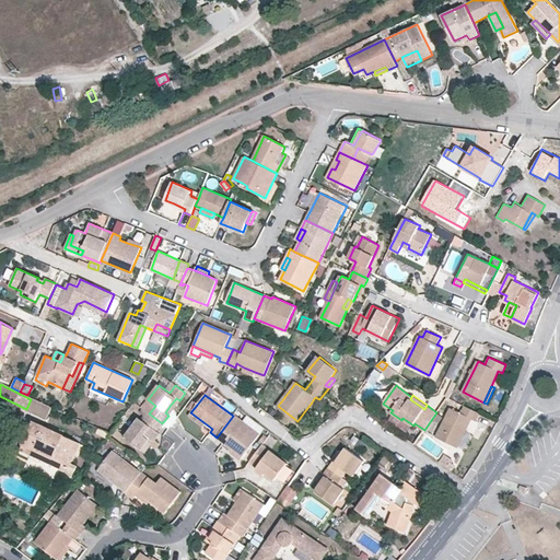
[(191,411),(197,405),(193,403),(188,409),(191,411)]
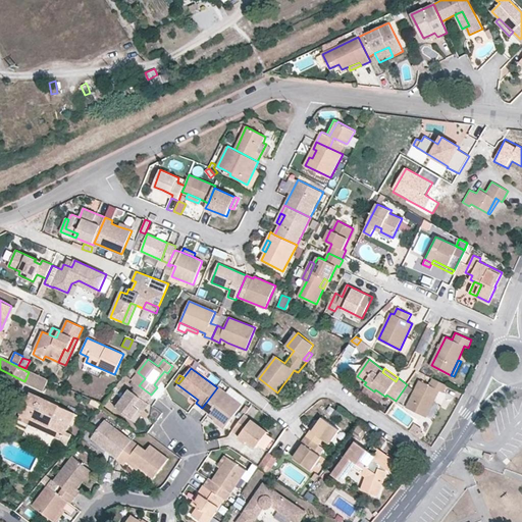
[(293,379),(290,376),(282,385),(285,388),(293,379)]
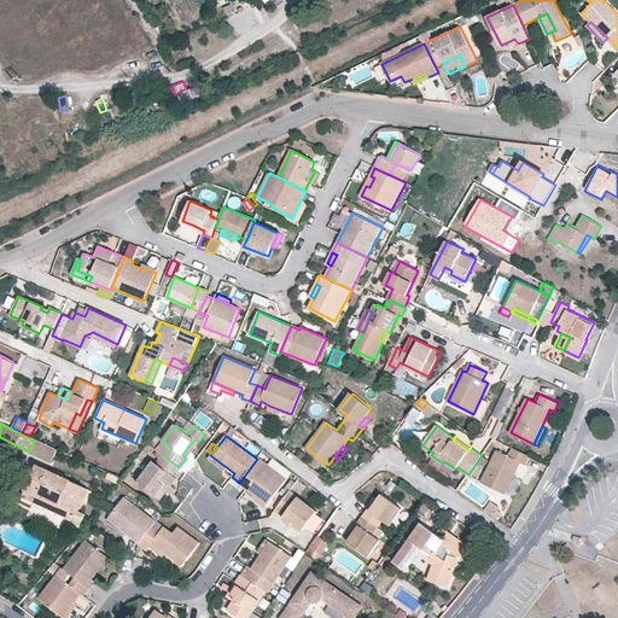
[(182,455),(186,459),(192,450),(188,447),(182,455)]
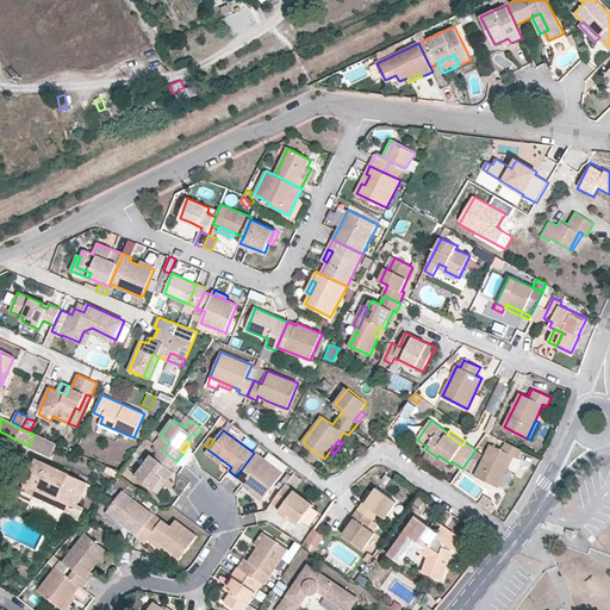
[(518,458),(522,449),(505,441),(502,449),(490,444),(475,475),(498,486),(514,455),(518,458)]
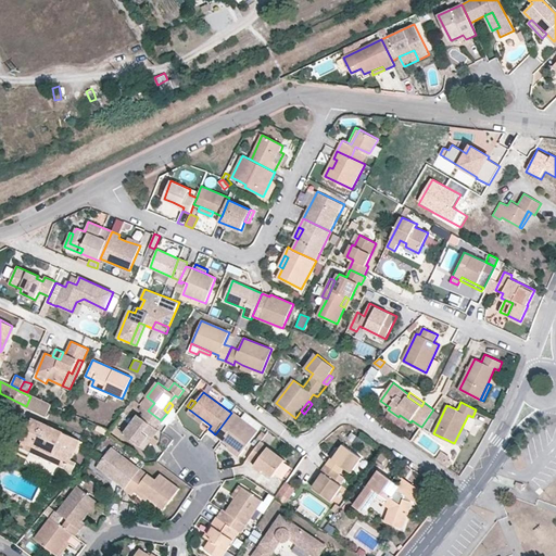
[(148,411),(140,405),(136,412),(139,415),(123,436),(141,449),(148,440),(146,439),(149,436),(153,439),(160,431),(155,428),(161,420),(148,411)]
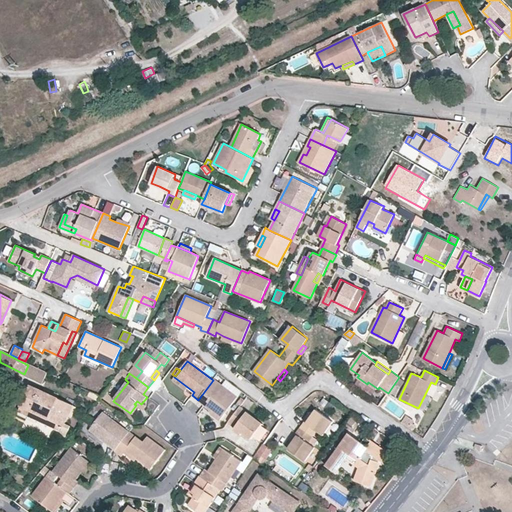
[(237,397),(214,379),(213,380),(198,400),(213,410),(211,413),(220,420),(237,397)]
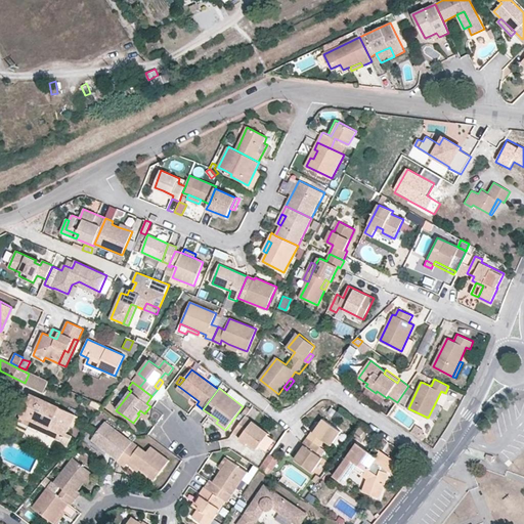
[(22,415),(66,435),(75,415),(32,394),(22,415)]
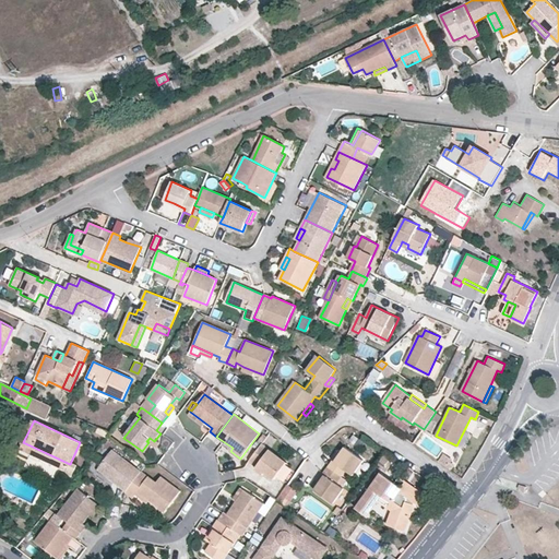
[(144,453),(154,441),(150,438),(146,441),(149,442),(142,451),(144,453)]
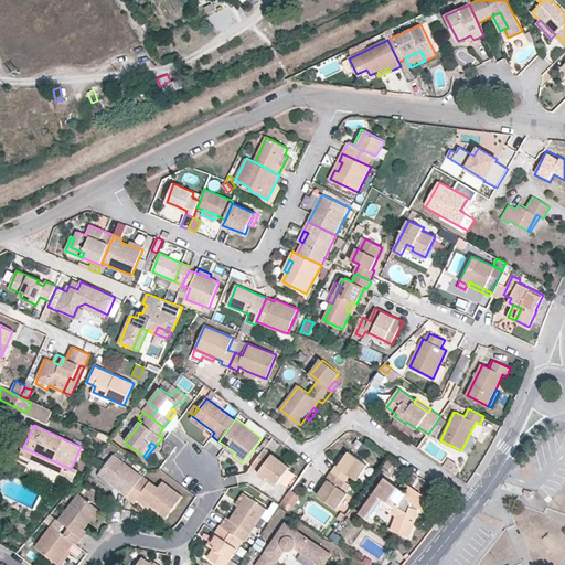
[(67,477),(71,469),(23,447),(20,455),(67,477)]
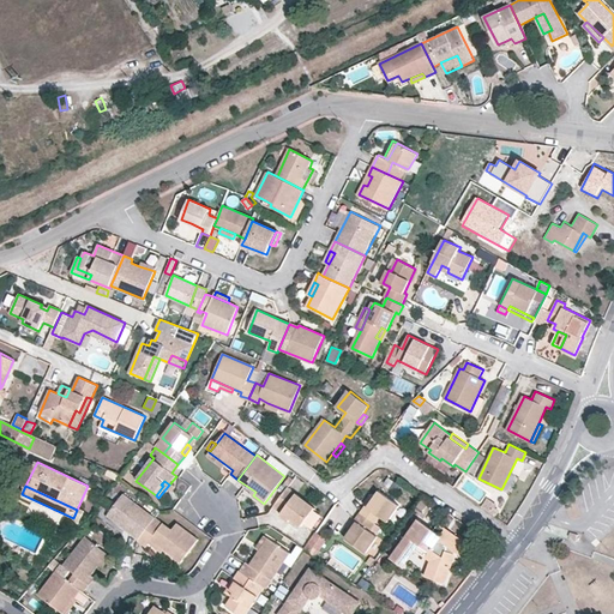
[(275,506),(283,512),(292,518),(302,527),(315,509),(288,487),(275,506)]
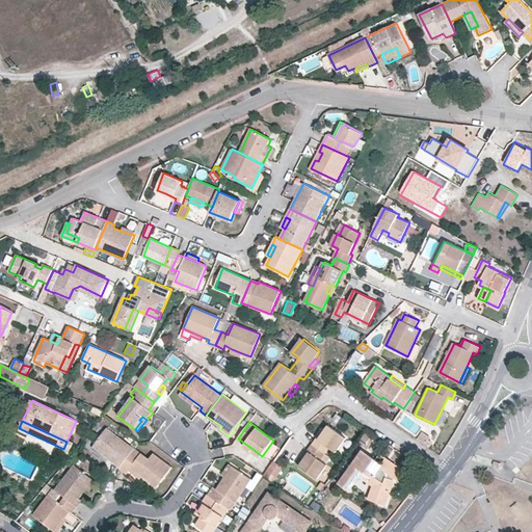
[(311,452),(304,459),(300,467),(317,478),(327,463),(321,459),(329,447),(337,452),(346,437),(329,425),(324,432),(319,440),(317,437),(308,450),(311,452)]
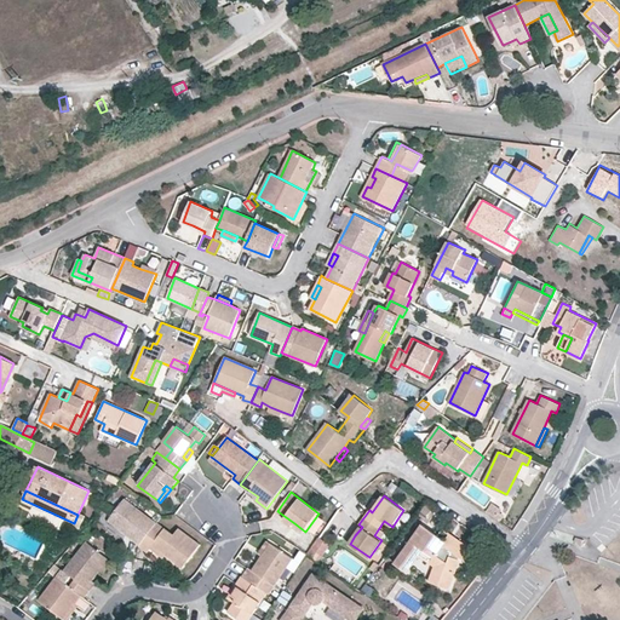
[(119,528),(141,544),(156,523),(125,499),(110,518),(121,526),(119,528)]
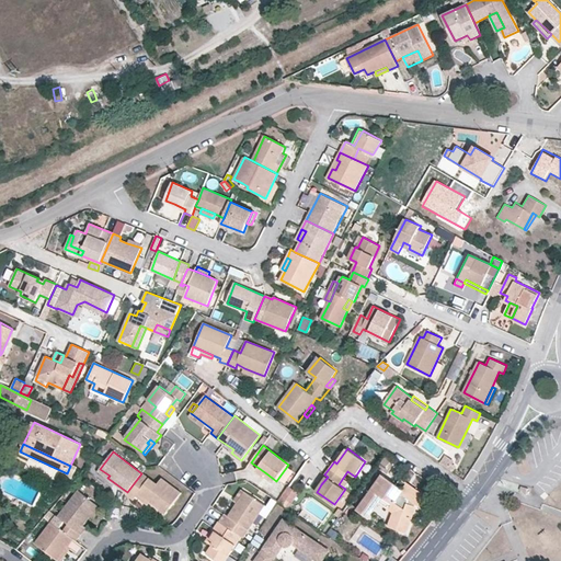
[(454,462),(445,457),(441,464),(453,472),(456,468),(451,465),(454,462)]
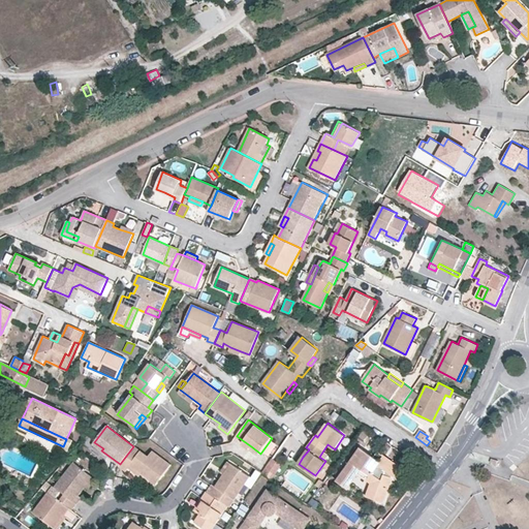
[(93,444),(101,450),(103,448),(94,442),(93,444)]
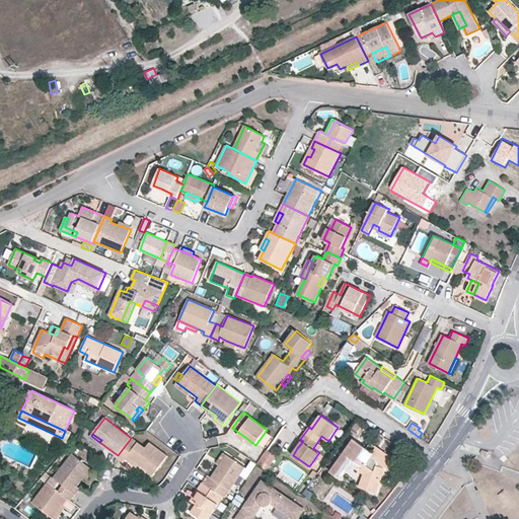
[(118,455),(117,457),(124,462),(127,458),(129,456),(140,464),(154,475),(167,456),(150,442),(146,448),(132,437),(131,438),(118,455)]
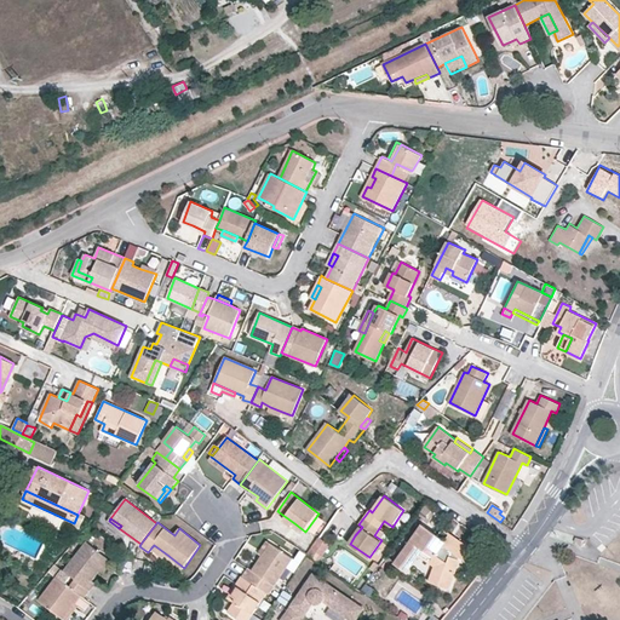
[(476,551),(458,538),(452,545),(446,540),(424,524),(396,563),(408,572),(419,556),(435,567),(430,581),(449,589),(460,557),(468,562),(476,551)]
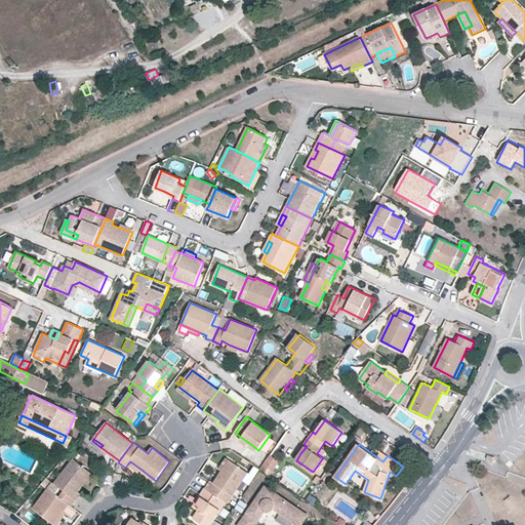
[(382,461),(388,455),(382,452),(377,457),(382,461)]
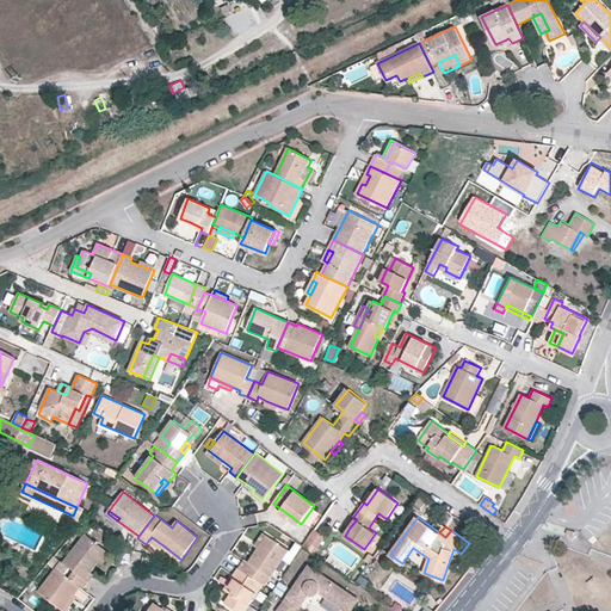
[(325,536),(315,529),(303,545),(313,553),(325,536)]
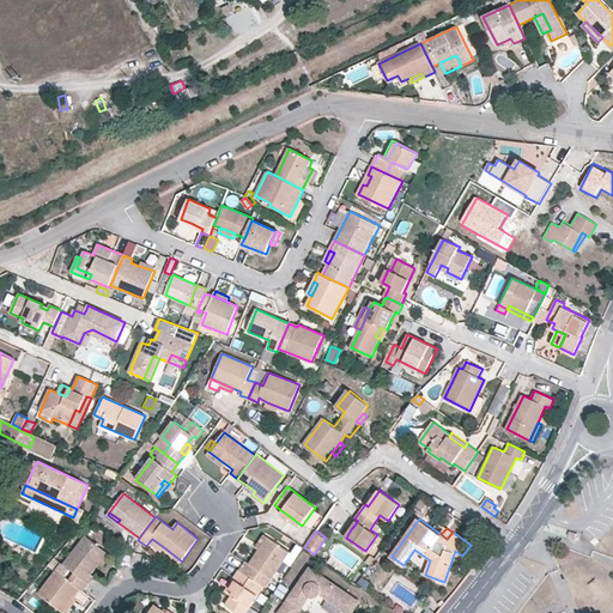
[(260,550),(267,538),(263,535),(256,547),(260,550)]
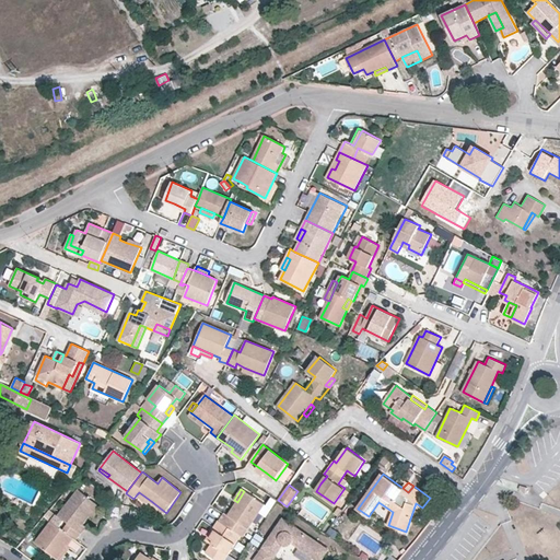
[(79,490),(58,515),(68,523),(82,534),(88,526),(83,524),(90,515),(97,505),(79,490)]
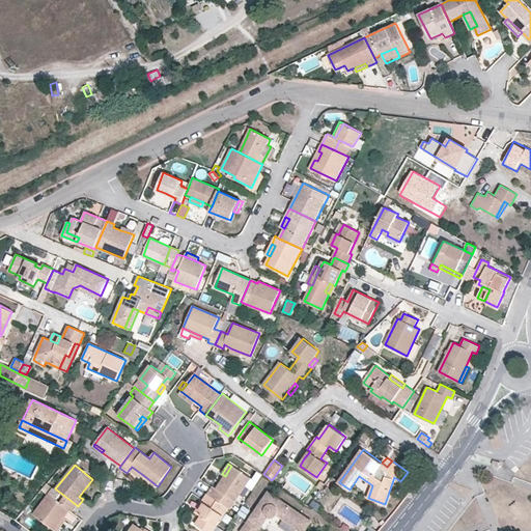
[(229,507),(231,509),(251,479),(231,466),(225,476),(217,488),(213,485),(208,494),(229,507)]
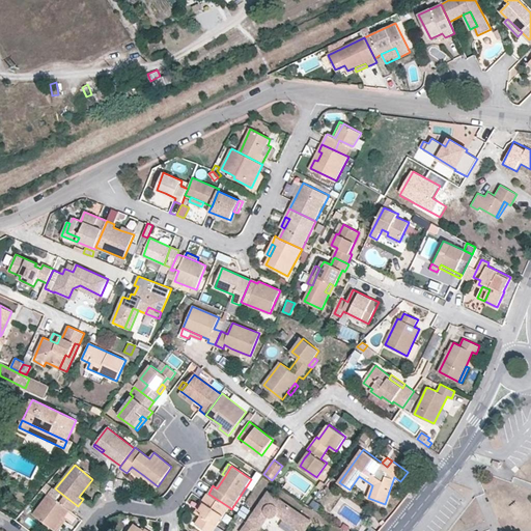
[(132,467),(130,469),(141,478),(143,475),(132,467)]
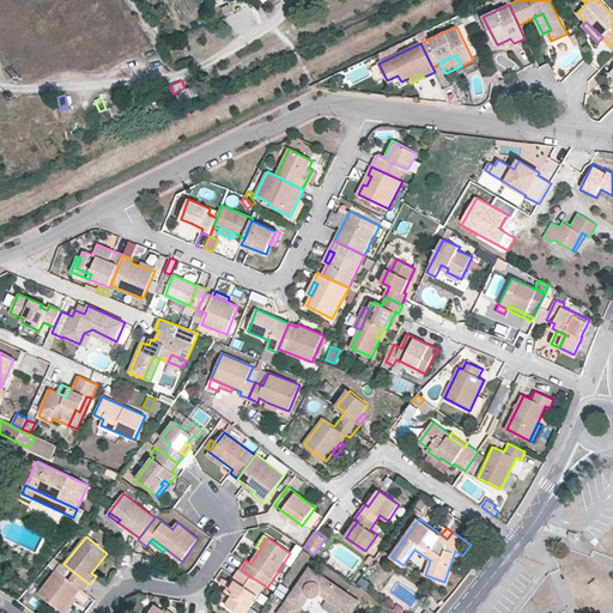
[(111,556),(107,553),(98,564),(103,568),(111,556)]
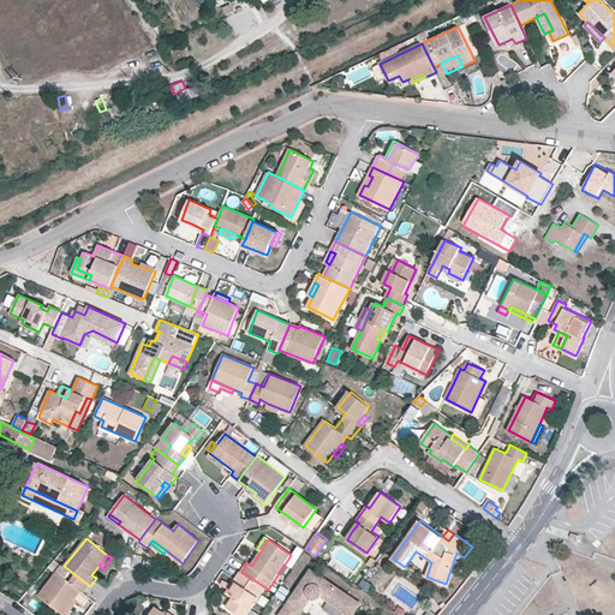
[(371,562),(359,586),(370,591),(382,567),(371,562)]
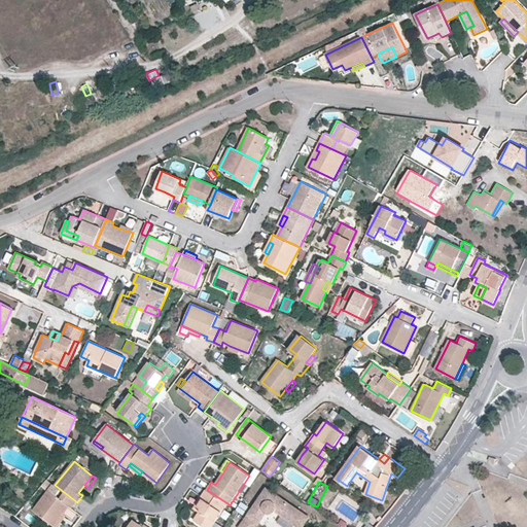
[(301,526),(302,526),(310,517),(267,487),(239,526),(255,526),(266,513),(269,514),(273,514),(276,510),(301,526)]
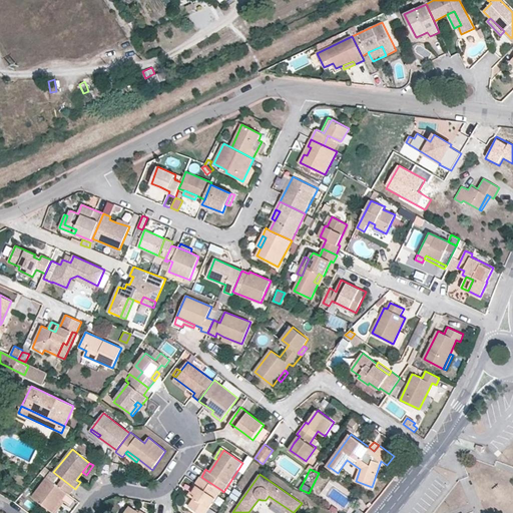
[(199,512),(206,512),(221,490),(201,477),(200,476),(195,484),(197,487),(193,492),(196,495),(194,498),(189,506),(199,512)]
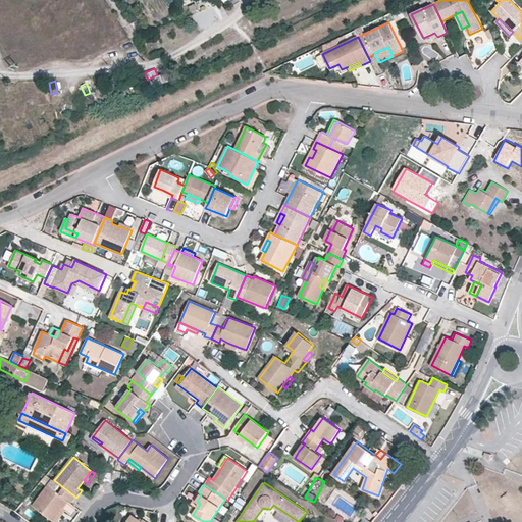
[(71,504),(76,498),(63,487),(59,493),(48,485),(33,506),(54,521),(63,508),(68,502),(71,504)]
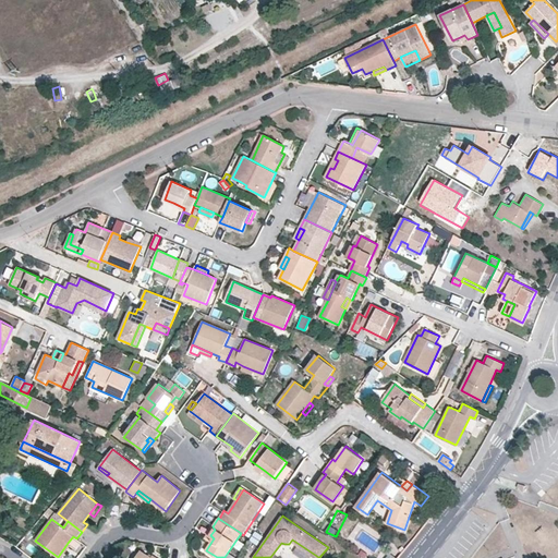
[(205,537),(211,542),(214,538),(210,535),(215,530),(213,526),(205,537)]
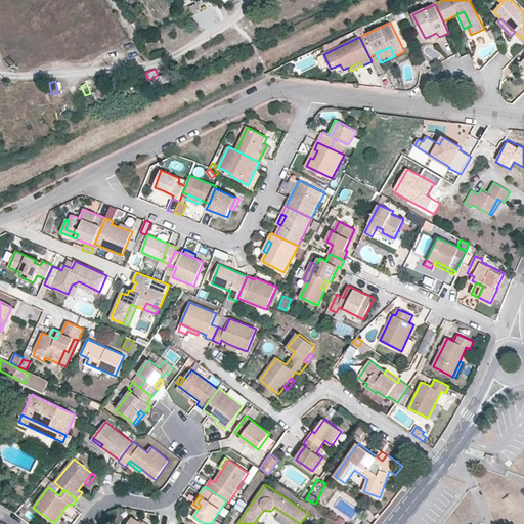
[(57,523),(67,512),(63,510),(54,523),(57,523)]
